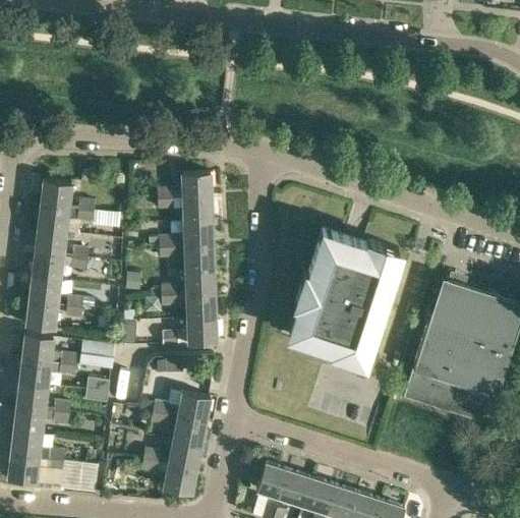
[(184,174),(184,198),(213,197),(212,173),(184,174)]
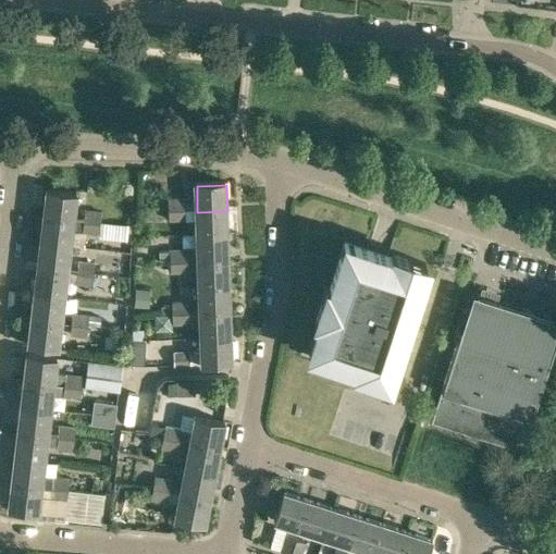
[(47,194),(44,219),(75,222),(78,197),(47,194)]
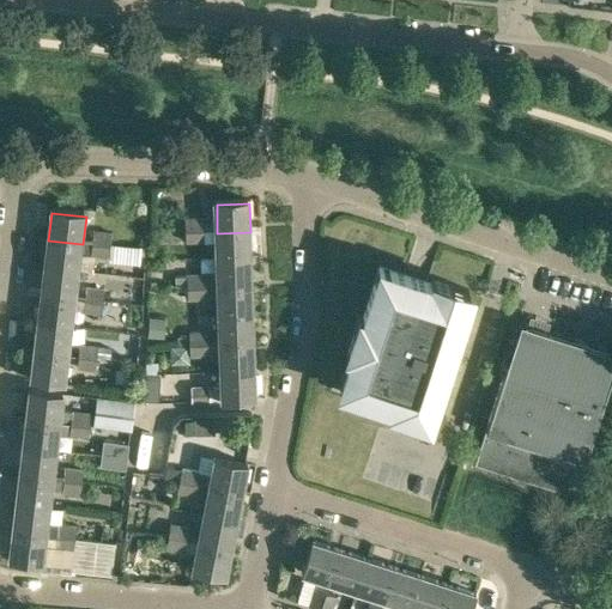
[(186,235),(206,233),(206,220),(186,221),(186,235)]
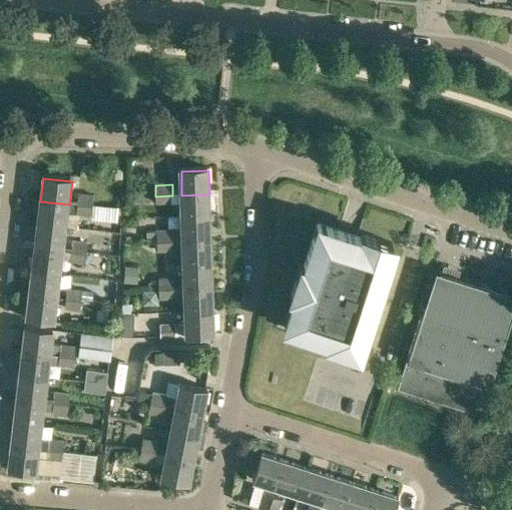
[(79,194),(78,206),(92,207),(93,196),(79,194)]
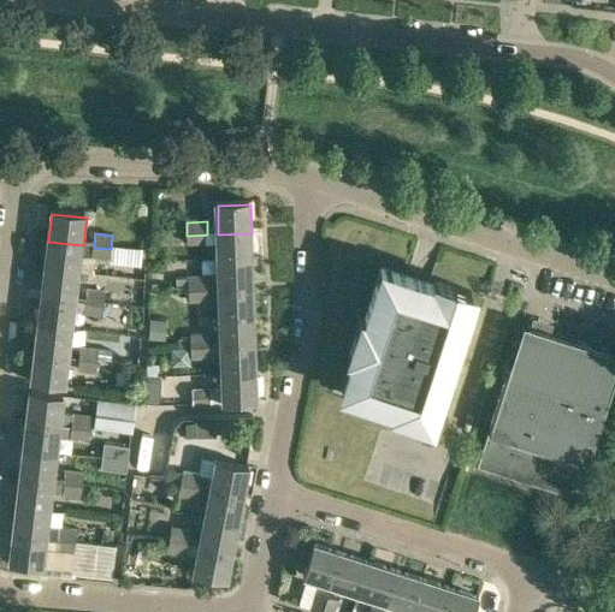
[(219,263),(253,262),(252,233),(218,235),(219,247),(219,263)]
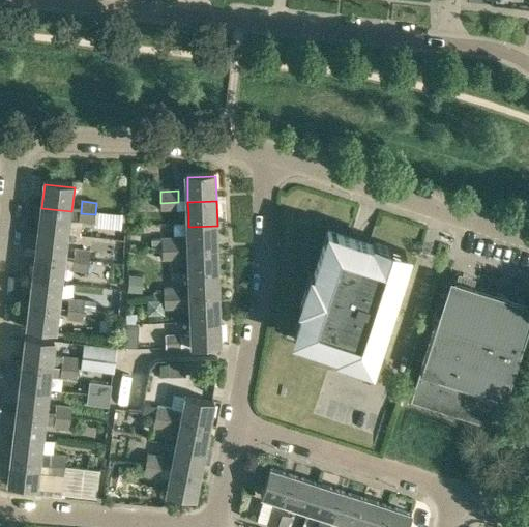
[(178,202),(160,203),(162,210),(162,213),(179,213),(178,202)]
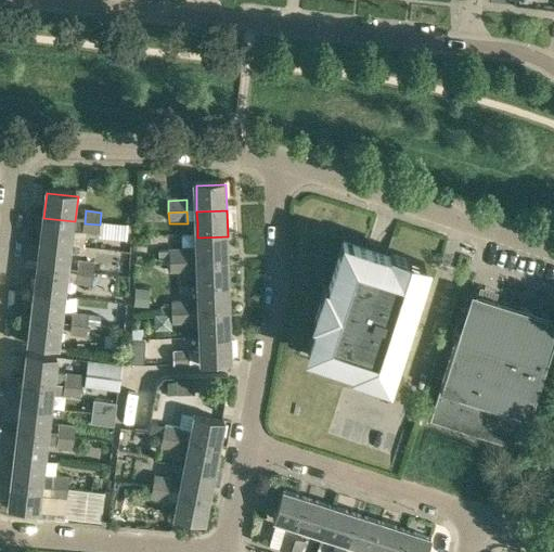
[(100,225),(85,223),(75,221),(43,218),(40,244),(72,247),(74,232),(99,234),(100,225)]
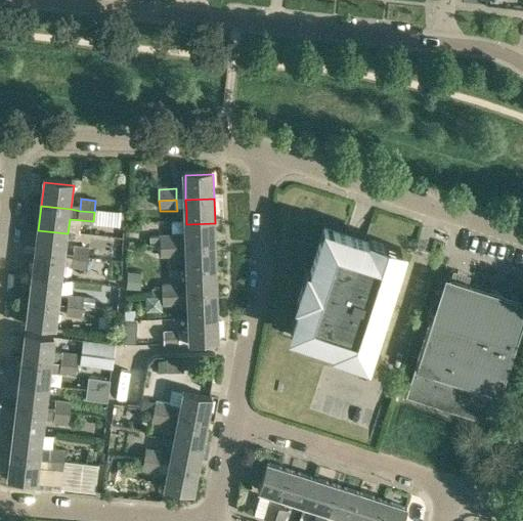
[(94,211),(94,212),(93,224),(92,226),(119,228),(121,214),(94,211)]
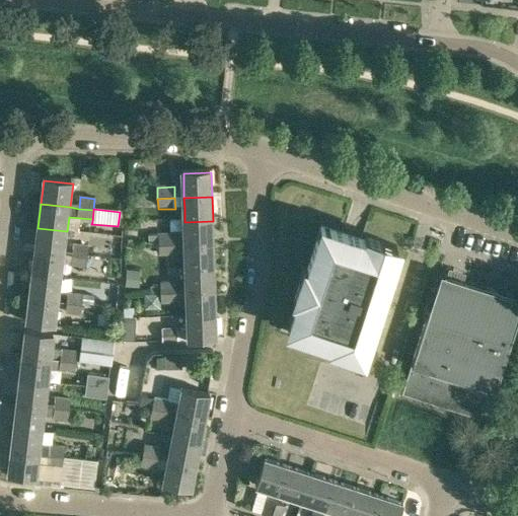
[(213,221),(185,222),(185,245),(213,245),(213,221)]
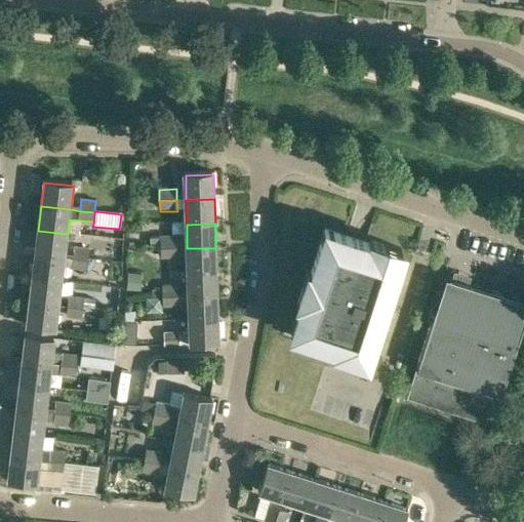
[(36,254),(65,258),(68,234),(38,231),(36,254)]
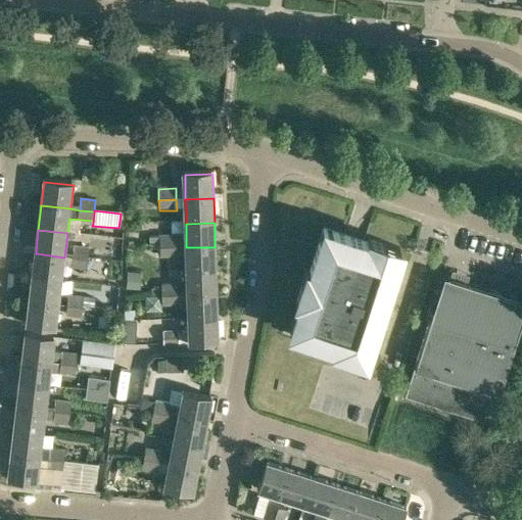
[(309,273),(291,335),(366,363),(380,317),(382,318),(388,297),(386,296),(401,249),(371,240),(370,243),(365,241),(343,235),(326,230),(312,274),(309,273)]
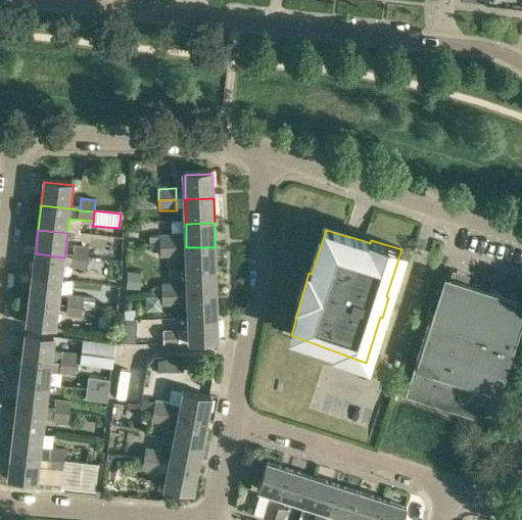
[(160,236),(160,246),(176,245),(175,235),(160,236)]
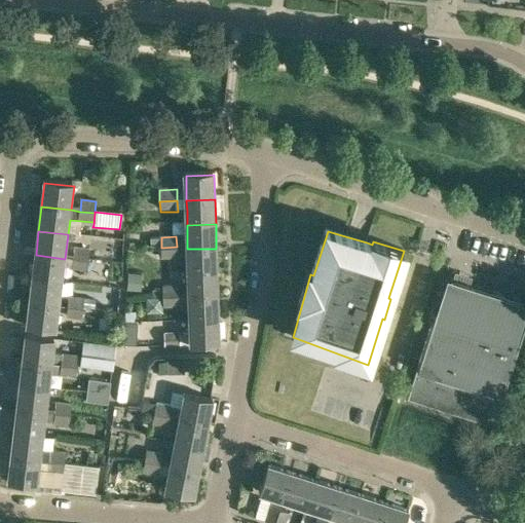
[(177,247),(161,248),(162,258),(177,258),(177,247)]
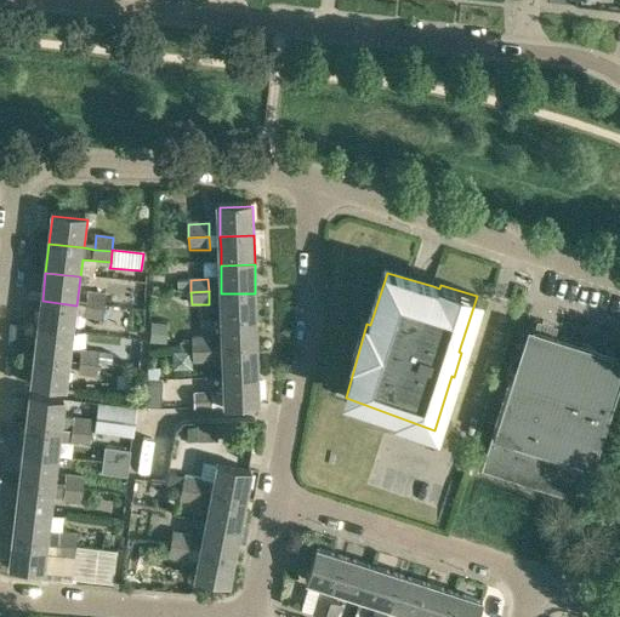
[(255,293),(221,293),(222,323),(256,323),(255,293)]
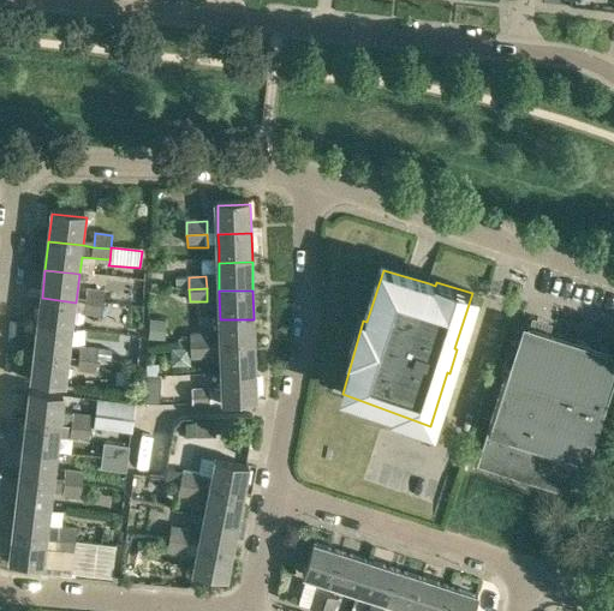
[(106,294),(87,292),(85,304),(105,305),(106,294)]
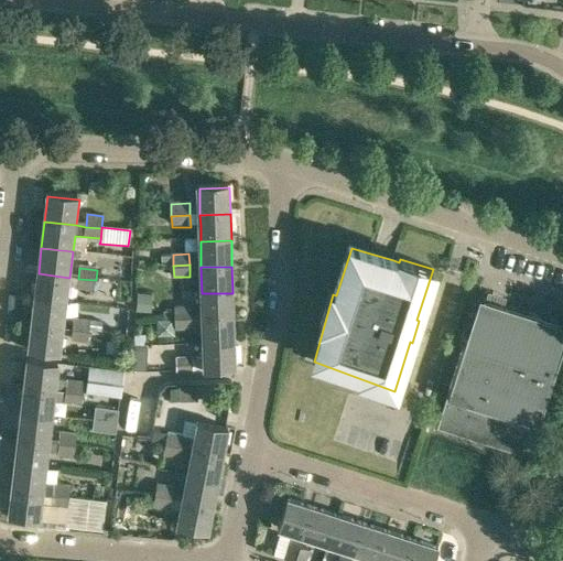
[(39,273),(35,300),(67,303),(68,289),(95,292),(96,280),(78,279),(69,278),(39,273)]
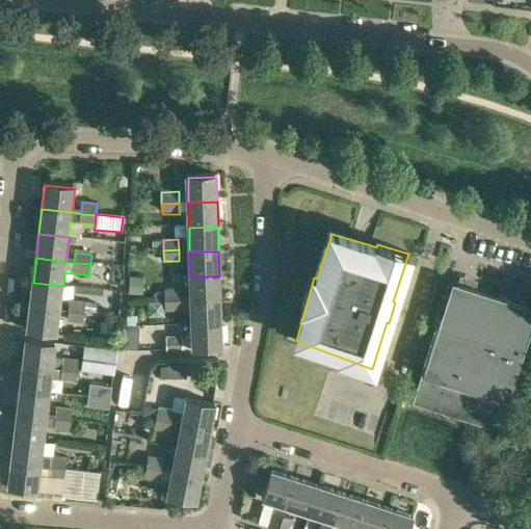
[(190,276),(191,301),(219,300),(219,276),(190,276)]
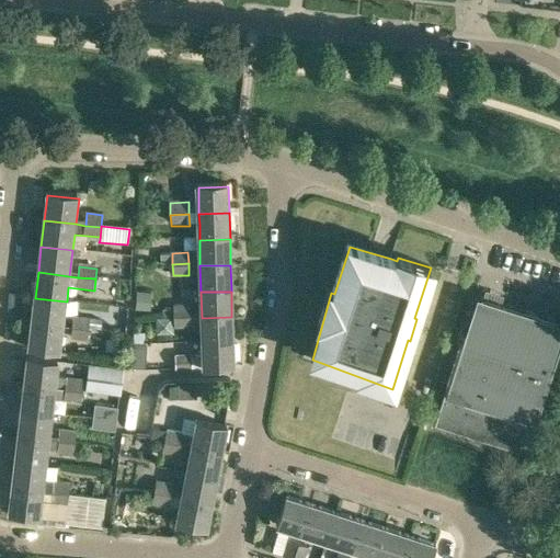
[(151,295),(137,294),(136,311),(150,312),(151,295)]
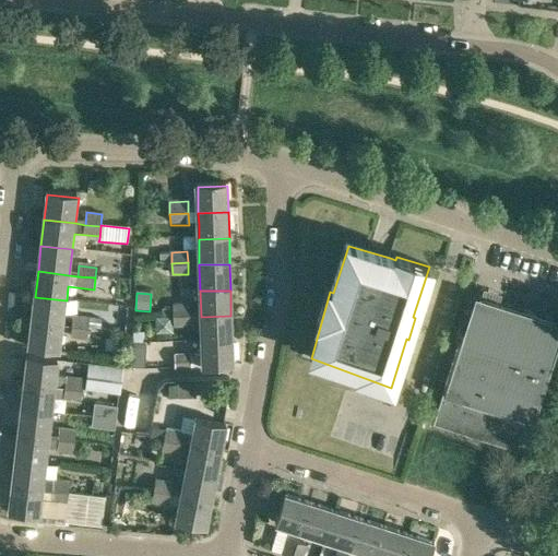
[(35,297),(32,322),(63,327),(67,300),(35,297)]
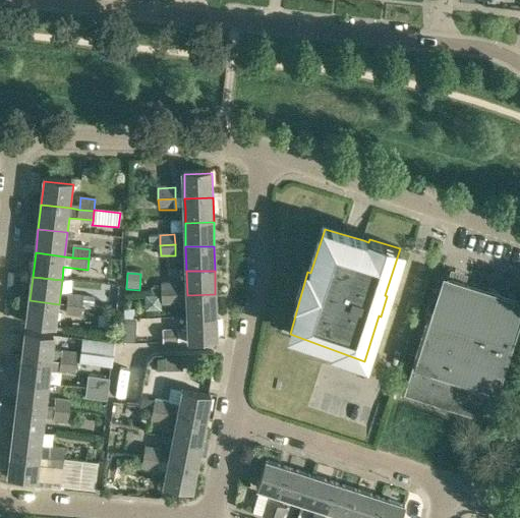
[(519,301),(443,278),(428,322),(427,322),(404,398),(487,424),(519,320),(519,301)]
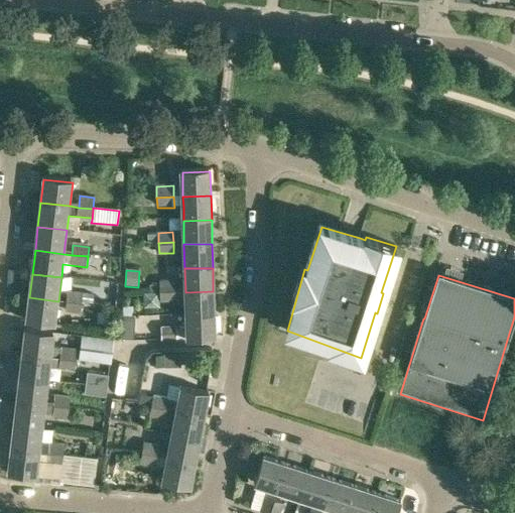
[(176,281),(159,281),(159,293),(176,292),(176,281)]
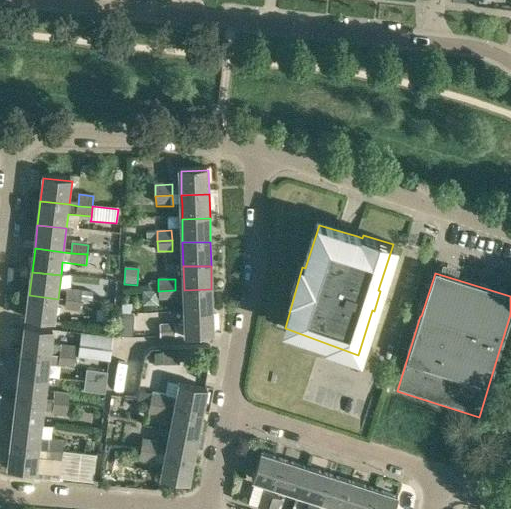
[(77,301),(81,301),(82,290),(67,288),(66,300),(77,301)]
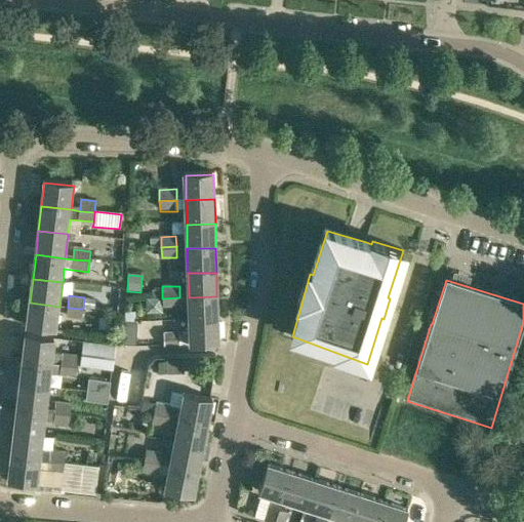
[(179,297),(162,298),(163,308),(189,307),(189,322),(217,321),(216,296),(189,297),(179,297)]
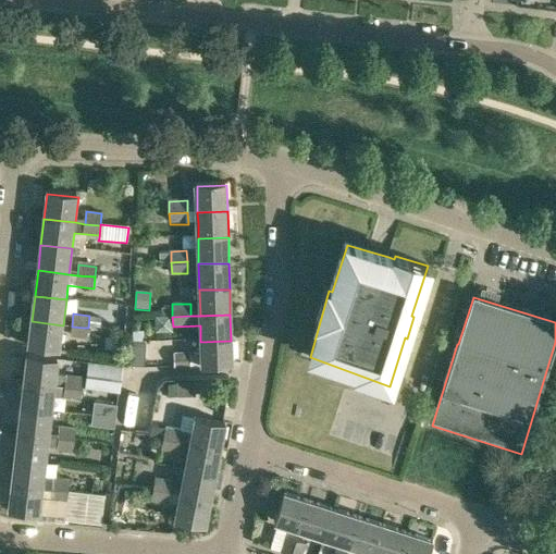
[(28,347),(60,351),(63,325),(32,321),(28,347)]
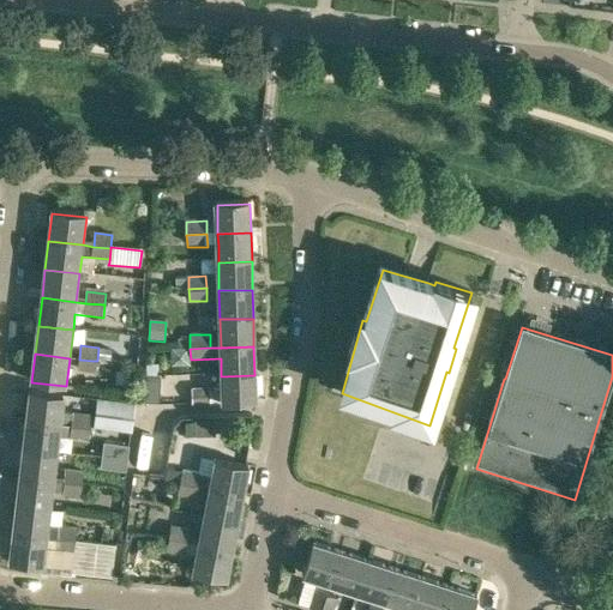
[(92,361),(79,360),(78,372),(96,374),(97,361),(92,361)]
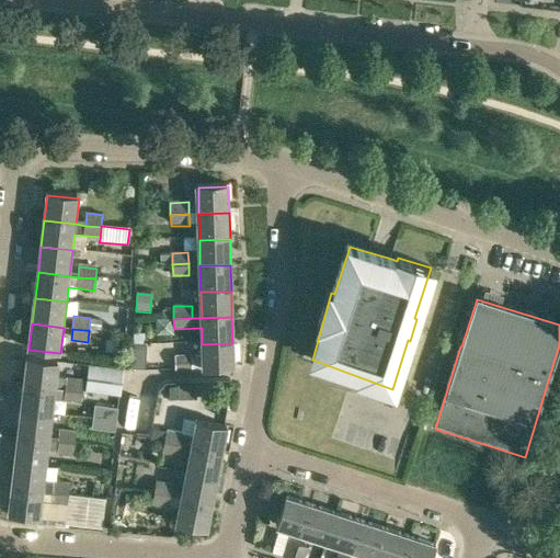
[(232,343),(202,344),(203,371),(233,369),(232,343)]
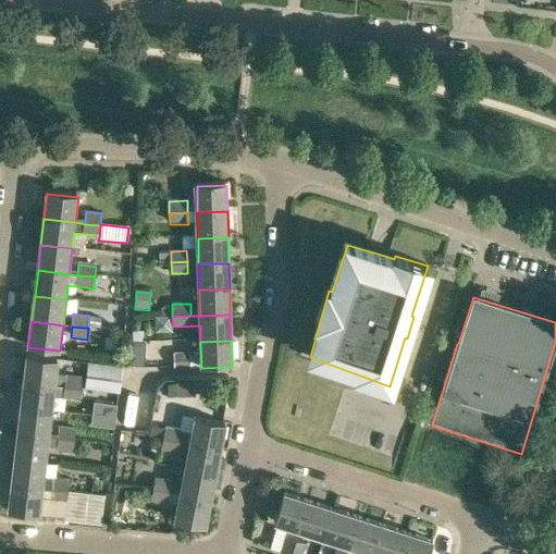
[(145,367),(146,344),(133,343),(133,366),(145,367)]
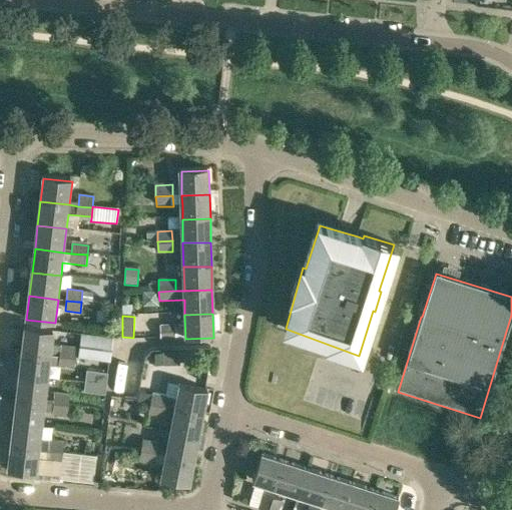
[(160,340),(181,339),(180,327),(175,327),(175,326),(160,327),(160,340)]
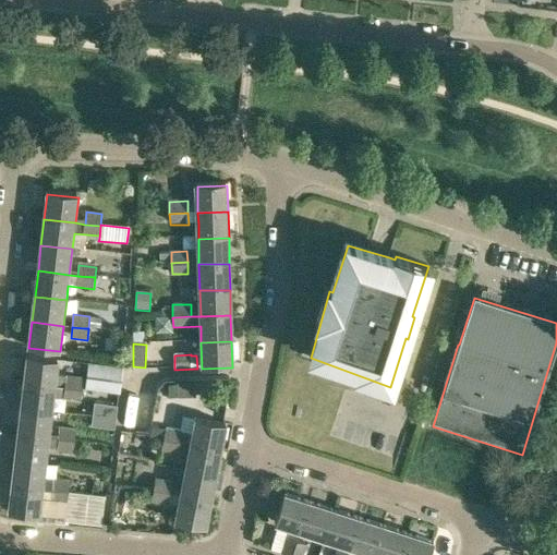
[(27,358),(24,384),(64,389),(64,388),(65,376),(57,375),(58,362),(27,358)]
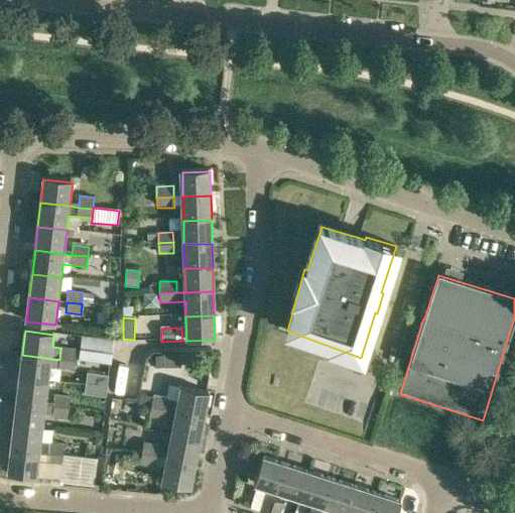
[(80,360),(91,361),(110,364),(111,353),(113,342),(83,337),(80,360)]
